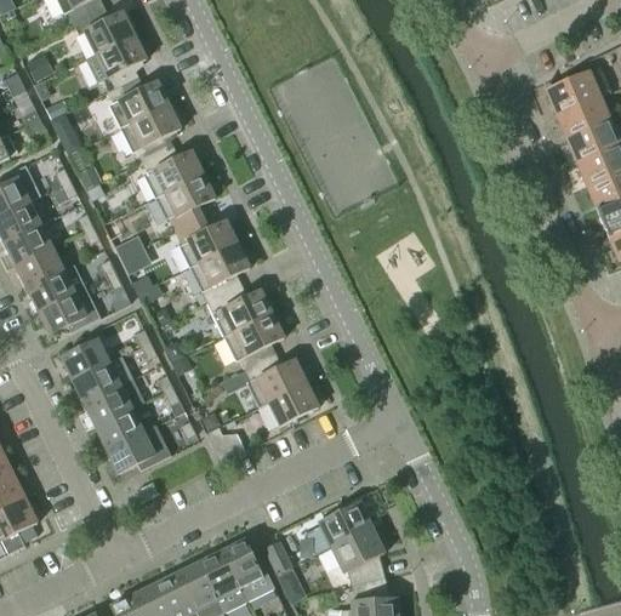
[(57,0),(63,12),(67,10),(73,21),(103,6),(101,0),(57,0)]
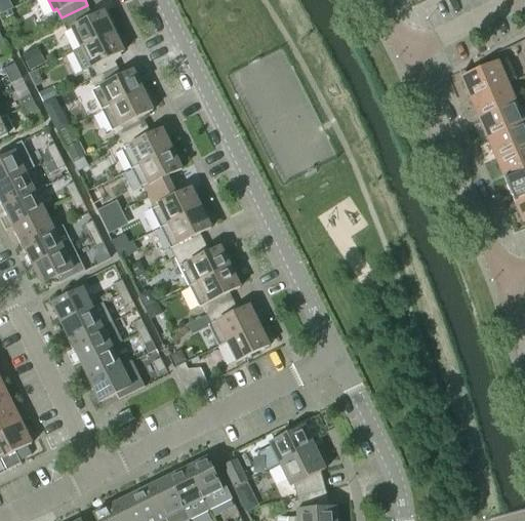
[(87,5),(62,17),(67,28),(71,26),(80,45),(113,29),(104,8),(92,14),(87,5)]
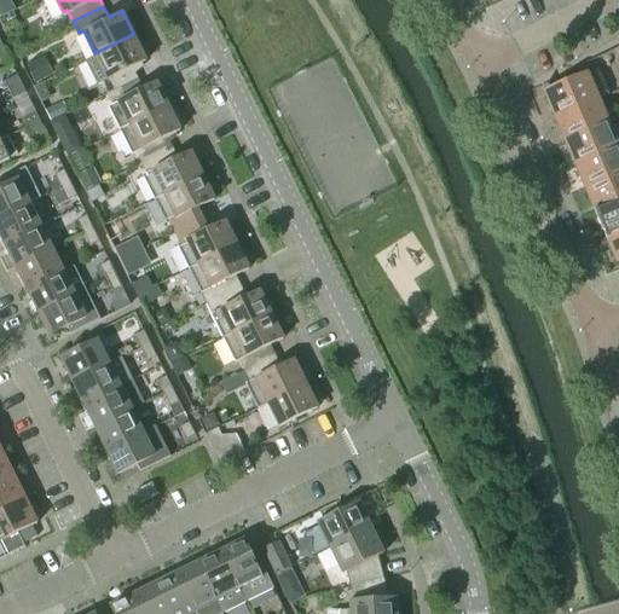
[(94,53),(84,58),(96,82),(102,80),(106,90),(121,84),(138,75),(132,64),(145,58),(133,34),(94,53)]
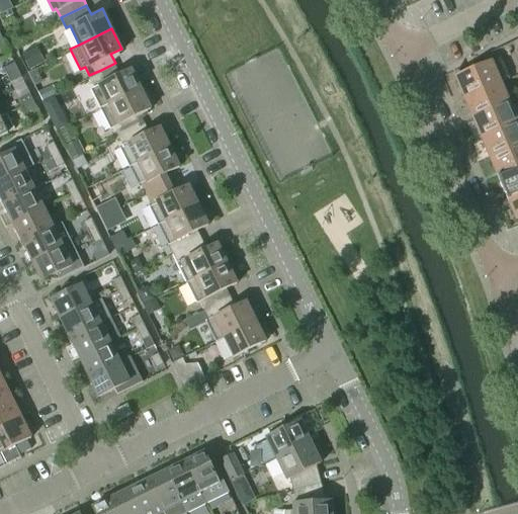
[(32,46),(20,52),(28,67),(39,61),(32,46)]
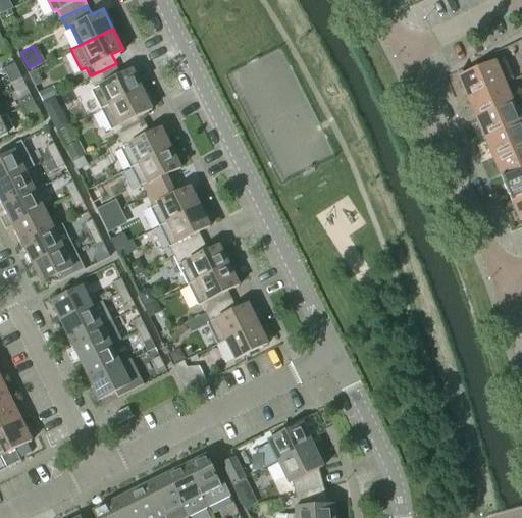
[(503,81),(504,81),(513,76),(504,55),(458,74),(467,96),(503,81)]
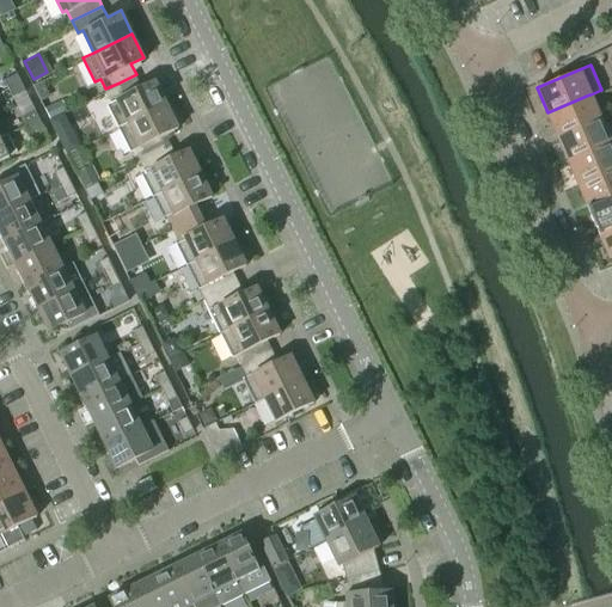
[(4,77),(8,85),(20,79),(17,71),(4,77)]
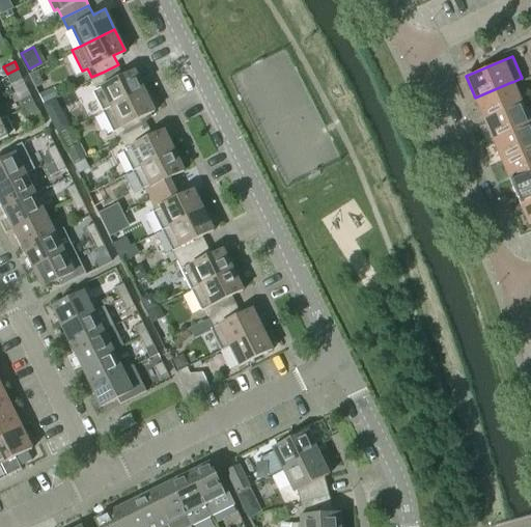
[(104,72),(91,77),(96,87),(93,89),(103,109),(144,88),(134,68),(122,74),(118,64),(104,72)]
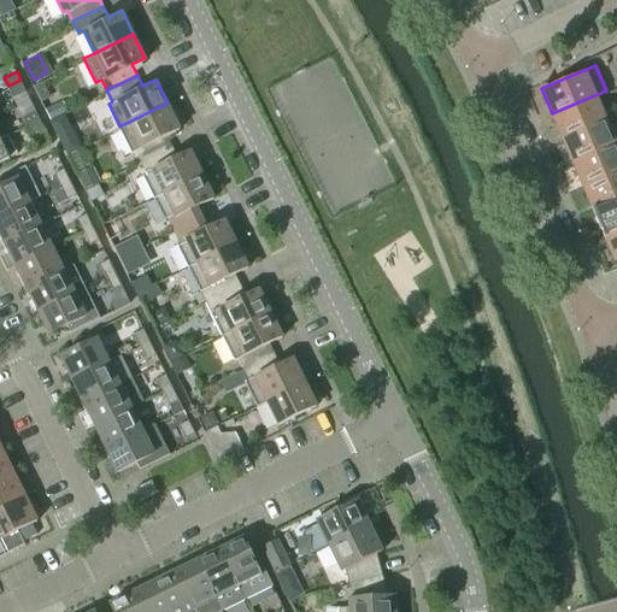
[(25,88),(21,80),(9,86),(12,94),(25,88)]
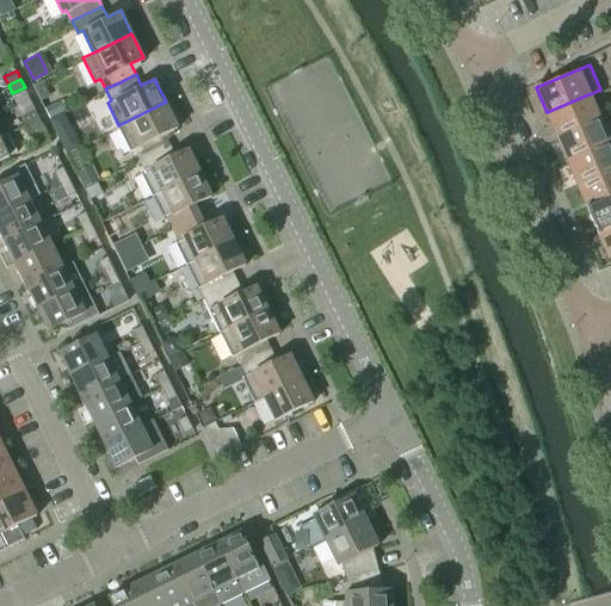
[(556,136),(599,117),(590,94),(588,94),(547,112),(556,136)]
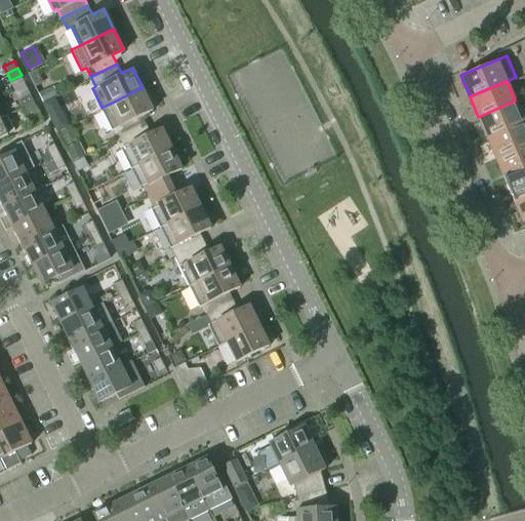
[(38,90),(37,90),(42,101),(53,95),(56,93),(52,83),(38,90)]
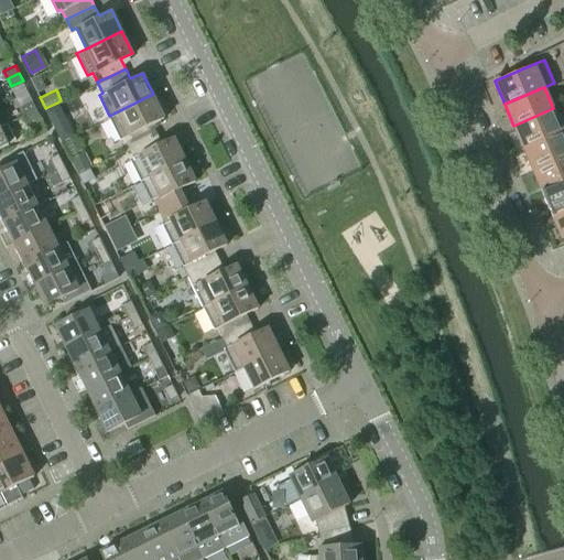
[(153,94),(109,116),(120,137),(123,136),(128,146),(141,139),(156,131),(152,121),(163,116),(153,94)]
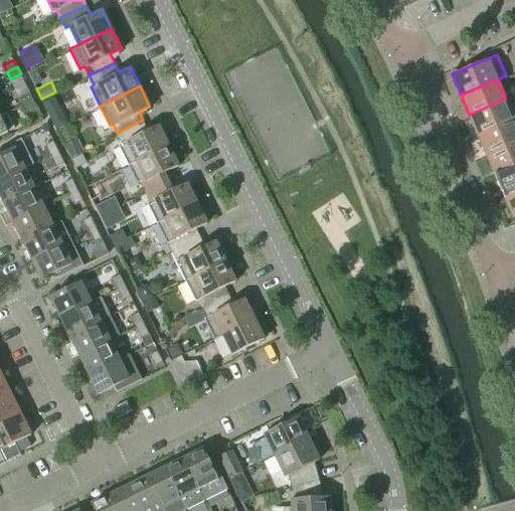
[(18,96),(22,103),(32,97),(29,90),(18,96)]
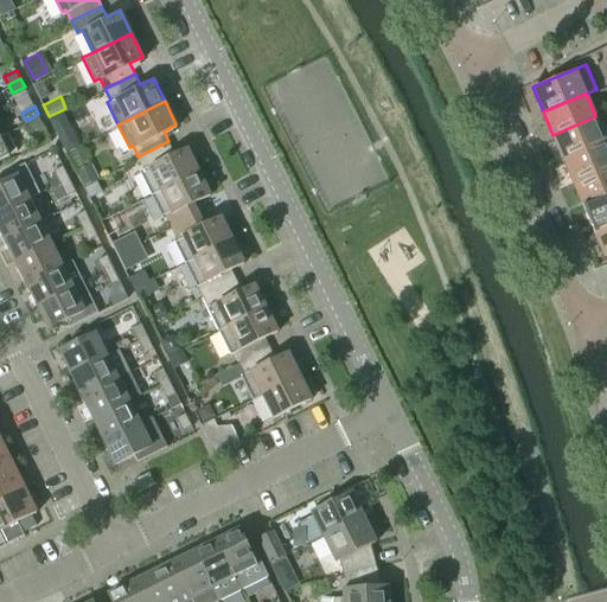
[(65,117),(62,110),(49,116),(55,129),(56,128),(63,126),(65,117)]
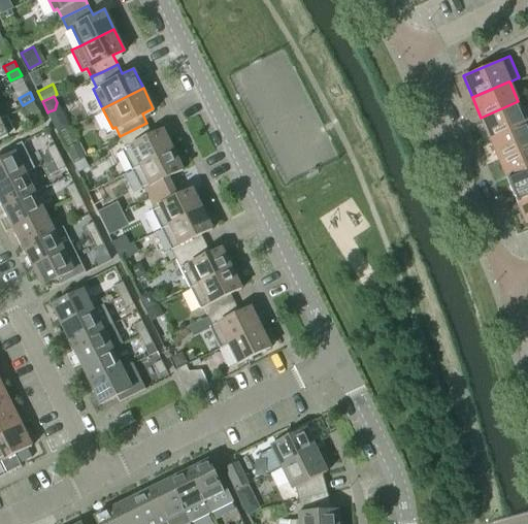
[(37,107),(33,99),(23,105),(26,112),(37,107)]
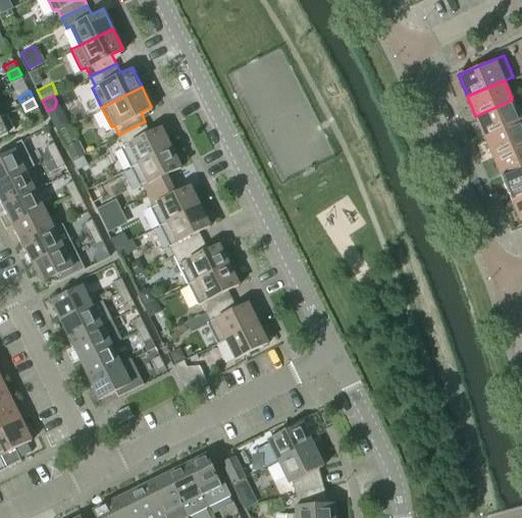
[(512,100),(475,116),(484,137),(520,120),(512,100)]
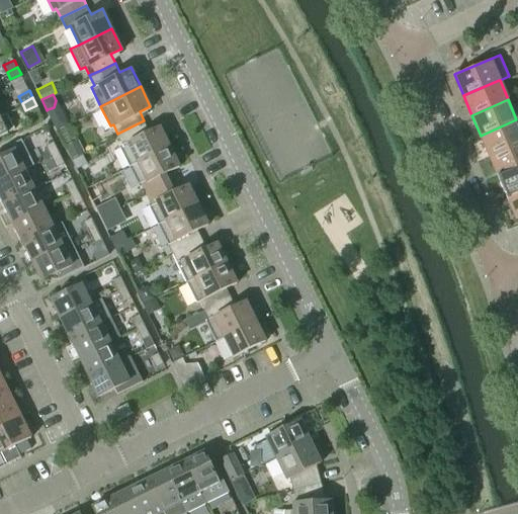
[(489,155),(517,143),(517,123),(516,119),(481,136),(489,155)]
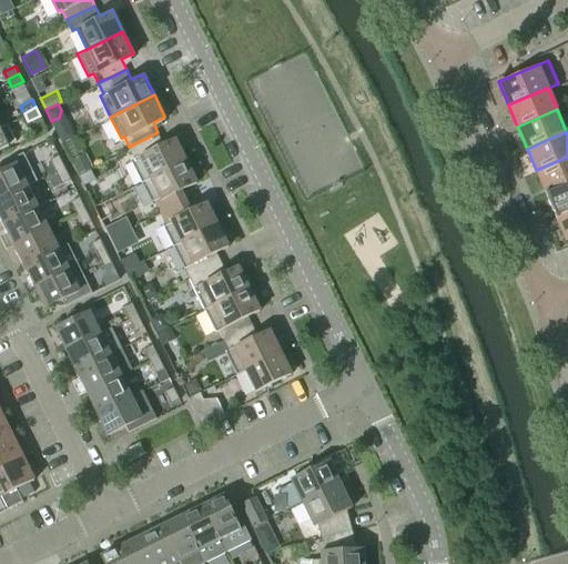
[(142,140),(129,147),(134,157),(131,159),(142,180),(185,159),(174,137),(163,142),(158,132),(142,140)]
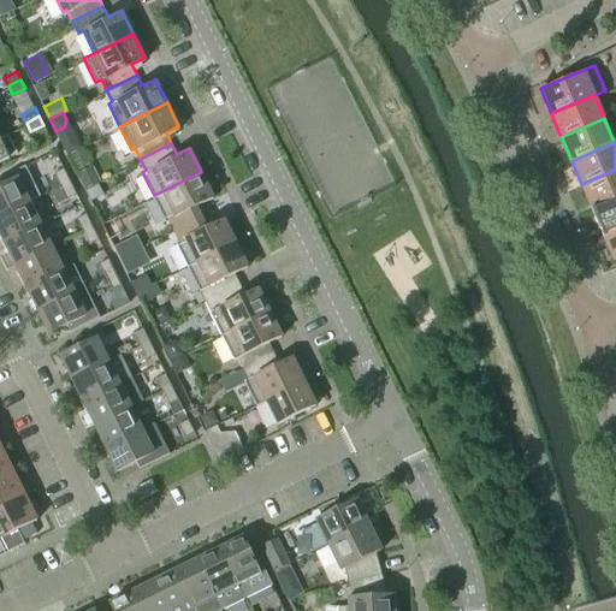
[(40,193),(25,162),(0,175),(0,212),(28,199),(40,193)]
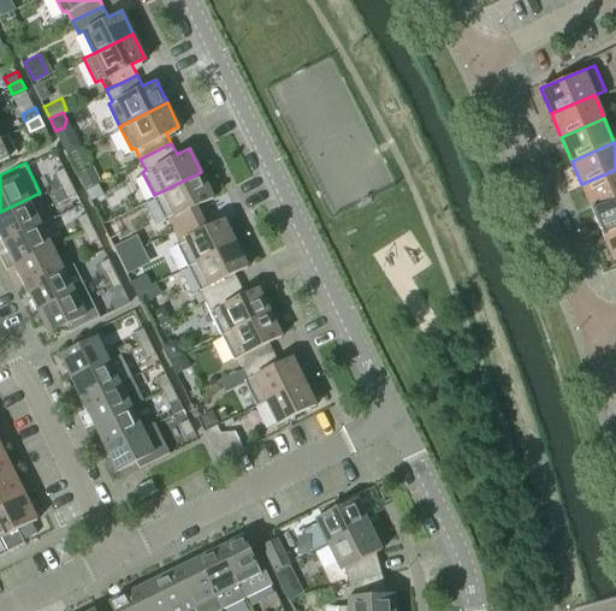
[(53,170),(60,183),(70,178),(63,165),(53,170)]
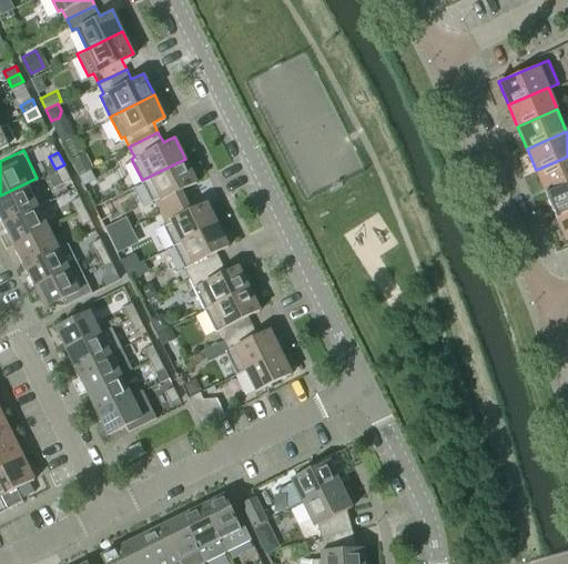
[(567,157),(536,170),(545,190),(546,192),(567,182),(567,157)]
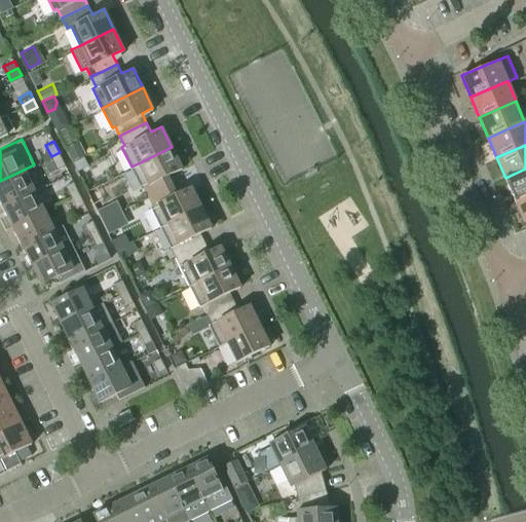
[(172,147),(132,166),(141,187),(144,185),(148,194),(175,182),(171,172),(182,166),(172,147)]
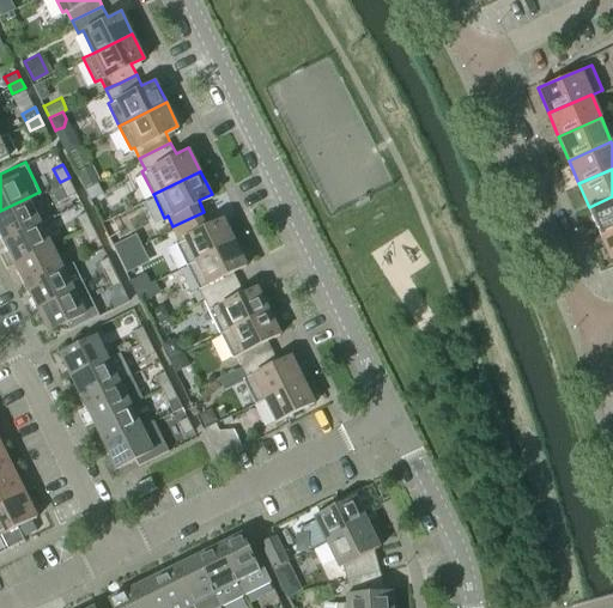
[(66,195),(76,190),(70,177),(60,182),(66,195)]
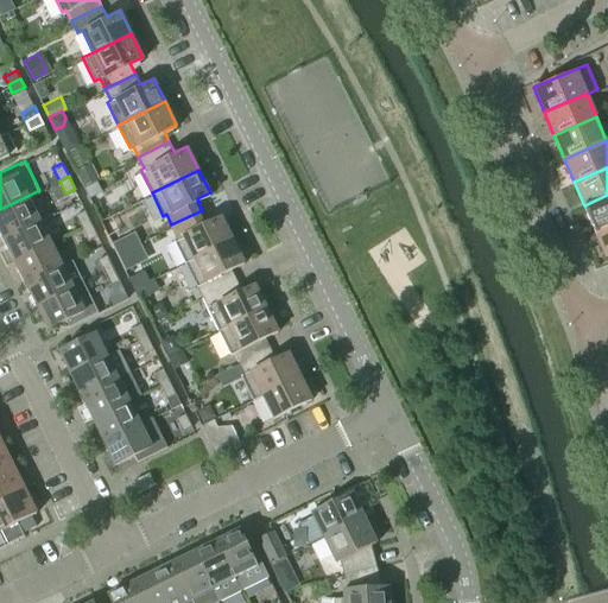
[(594,229),(607,223),(607,195),(584,205),(594,229)]
